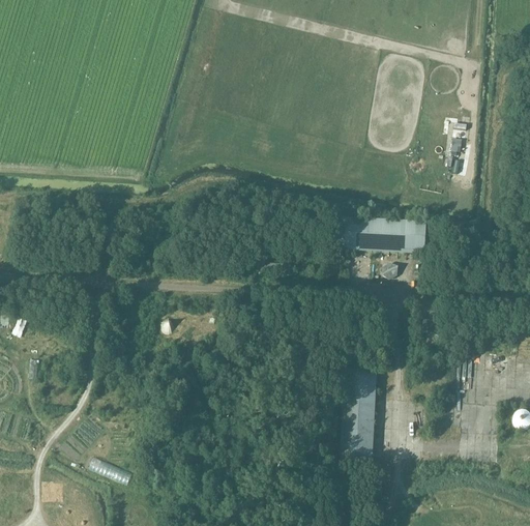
[(335,250),(339,250),(424,254),(425,222),(337,216),(335,250)]
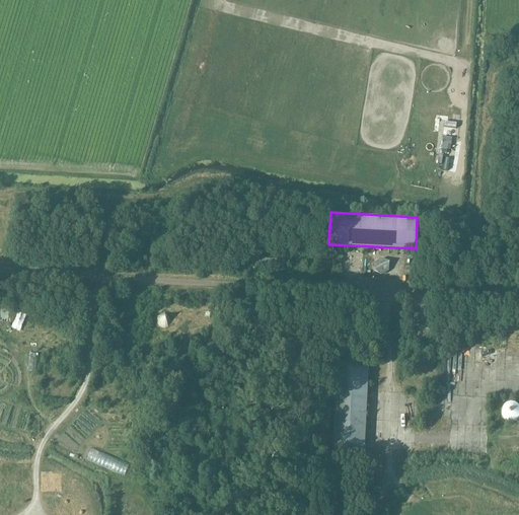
[(374,261),(374,269),(380,273),(388,269),(389,262),(382,256),(374,261)]
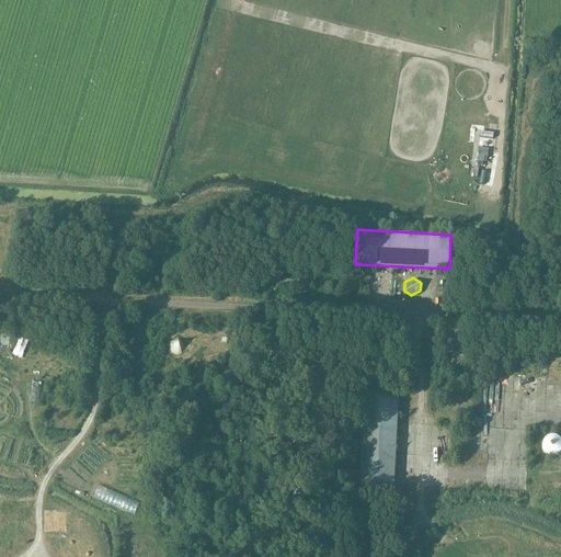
[(182,337),(181,336),(180,337),(179,336),(178,334),(175,334),(173,336),(170,338),(168,341),(168,345),(169,348),(171,350),(173,351),(175,352),(179,352),(182,350),(184,348),(185,344),(185,342),(184,340),(183,338),(182,337)]
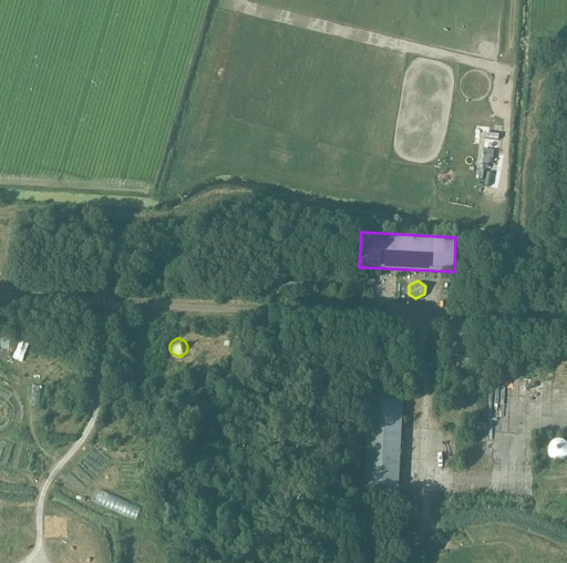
[(466,343),(449,341),(449,354),(466,354),(466,343)]
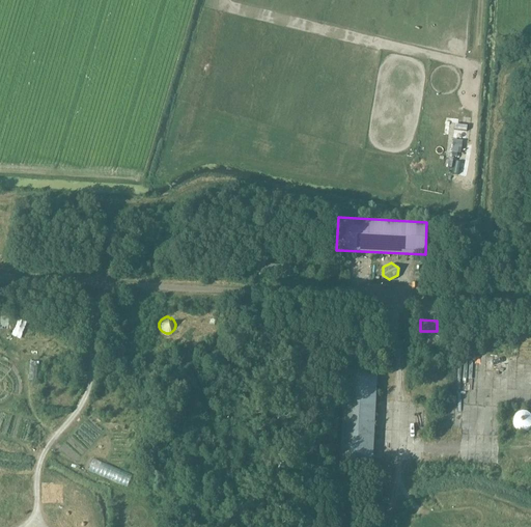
[(372,461),(373,462),(378,372),(344,370),(340,460),(372,461)]
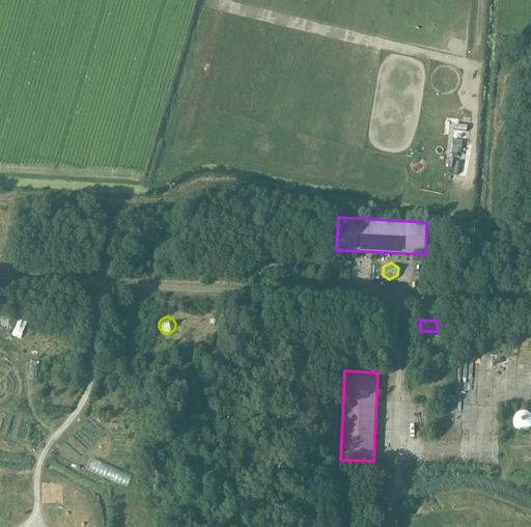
[(513,422),(515,425),(519,427),(522,428),(526,428),(529,426),(530,423),(530,412),(529,410),(526,409),(522,408),(519,409),(515,412),(513,415),(512,418),(513,422)]
